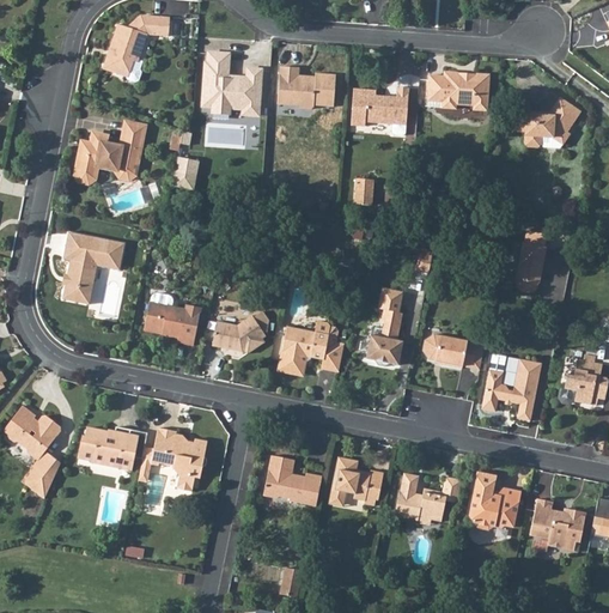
[(104,56),(101,67),(120,73),(125,82),(132,84),(136,82),(139,74),(136,68),(138,67),(140,61),(136,60),(146,34),(168,35),(169,16),(139,14),(123,28),(115,25),(107,52),(109,52),(107,58),(104,56)]
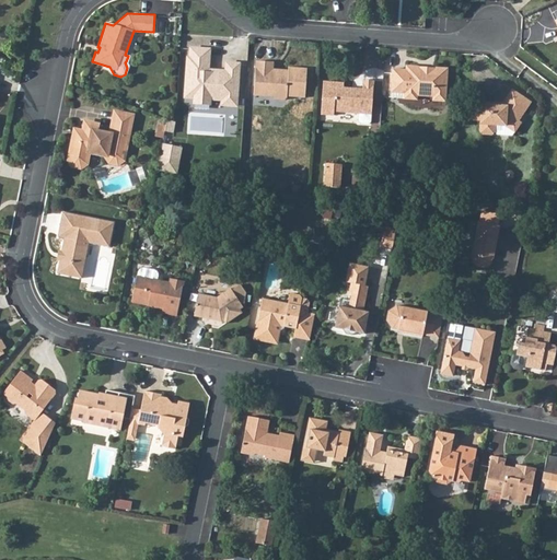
[(205,48),(189,47),(188,56),(186,56),(184,96),(192,96),(192,102),(207,103),(208,97),(219,98),(220,98),(220,93),(235,94),(238,62),(225,61),(224,70),(219,70),(219,72),(211,71),(211,69),(207,69),(208,55),(205,55),(205,48)]
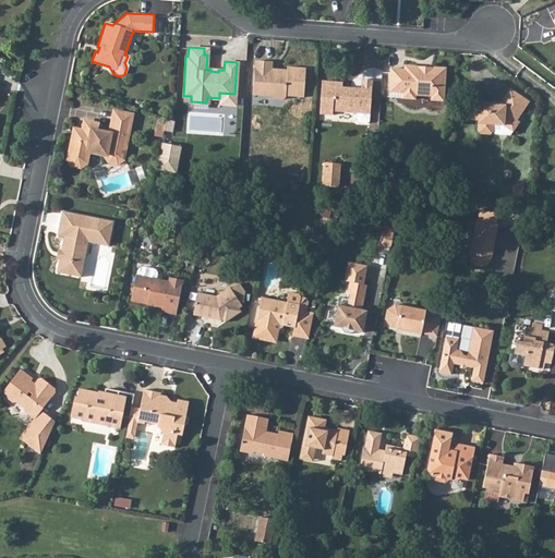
[(253,60),(251,93),(270,94),(270,96),(284,96),(284,92),(303,92),(304,67),(286,65),(286,69),(278,69),(278,71),(272,71),(272,61),(253,60)]
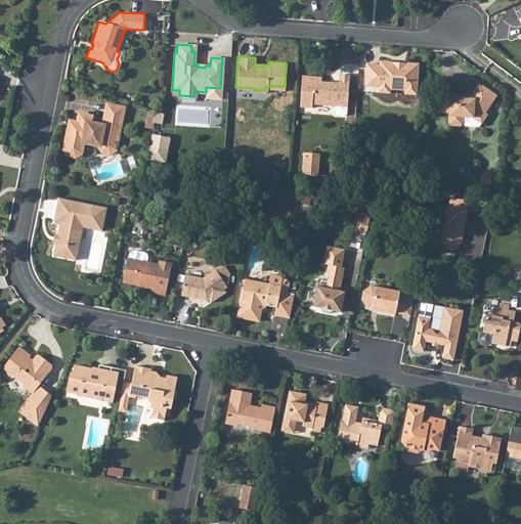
[(416,62),(400,61),(401,63),(389,62),(389,59),(376,59),(376,62),(365,61),(364,84),(364,90),(375,90),(387,91),(387,87),(401,88),(401,92),(415,93),(415,73),(416,70),(416,62)]
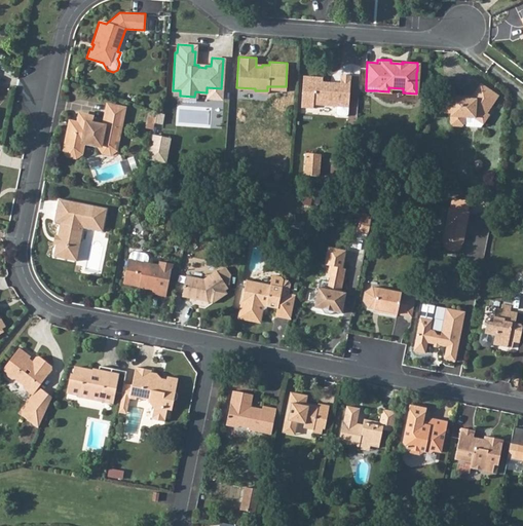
[(302,75),(300,105),(311,105),(312,101),(335,102),(335,106),(346,106),(348,73),(339,73),(339,82),(328,82),(328,80),(320,79),(320,75),(302,75)]
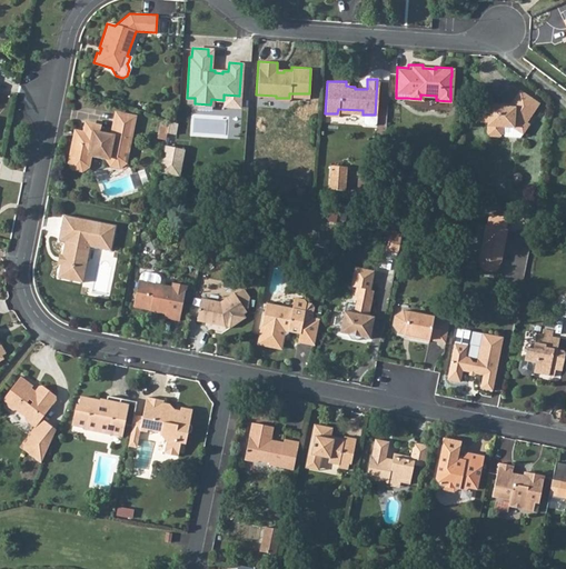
[(538,100),(519,88),(510,102),(510,105),(489,102),(489,100),(477,99),(476,118),(487,119),(486,130),(489,133),(502,133),(504,131),(505,125),(515,126),(520,117),(526,120),(538,100)]
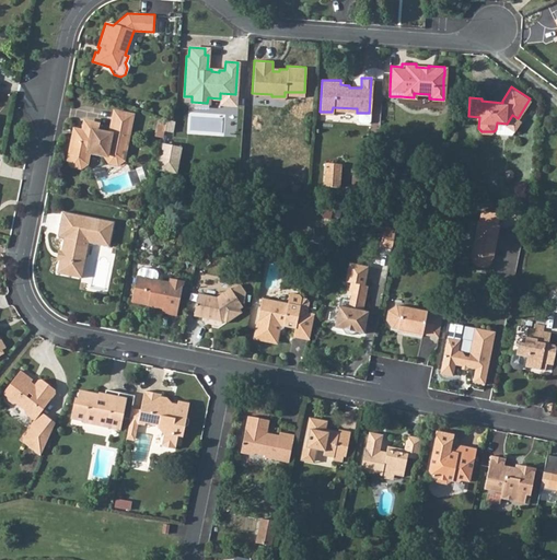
[(235,94),(220,93),(220,98),(219,98),(219,104),(235,105),(235,94)]
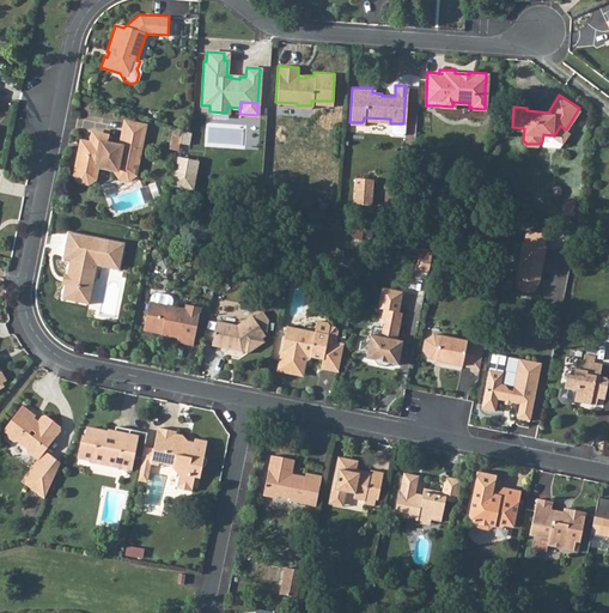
[(77,159),(75,171),(79,178),(87,181),(93,176),(96,162),(115,165),(115,171),(119,177),(125,178),(131,178),(133,175),(144,125),(123,120),(119,147),(107,145),(108,135),(92,132),(90,141),(85,140),(83,151),(79,150),(78,157),(77,159)]
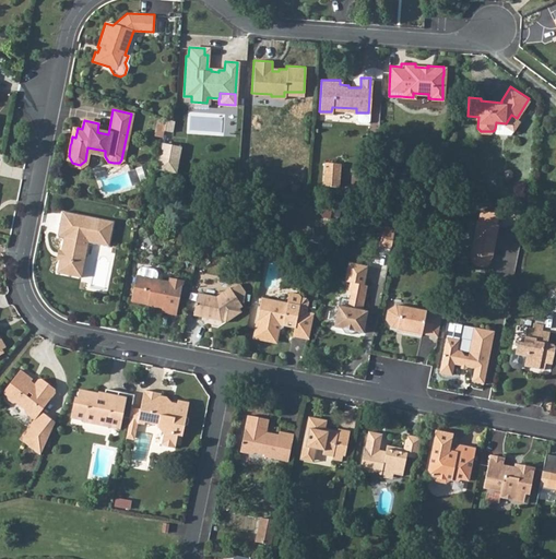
[(517,118),(511,115),(506,123),(513,128),(519,119),(517,118)]
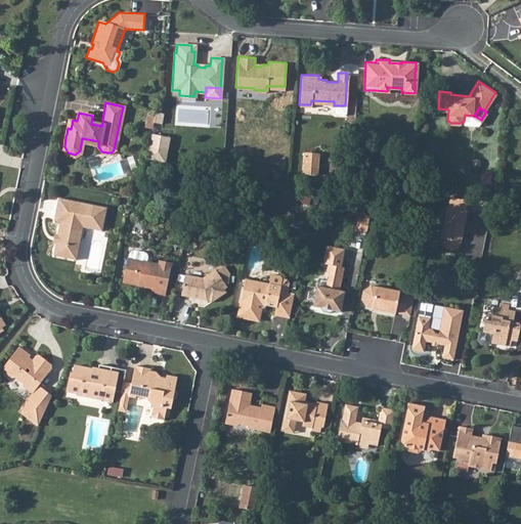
[(146,159),(165,162),(169,137),(150,134),(146,159)]
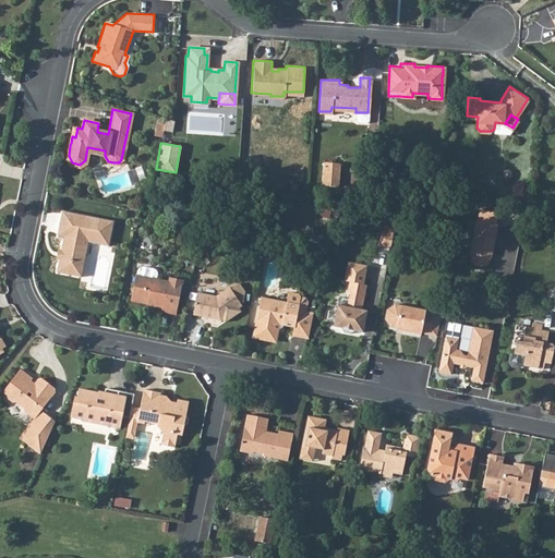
[(324,158),(322,182),(339,183),(341,159),(324,158)]
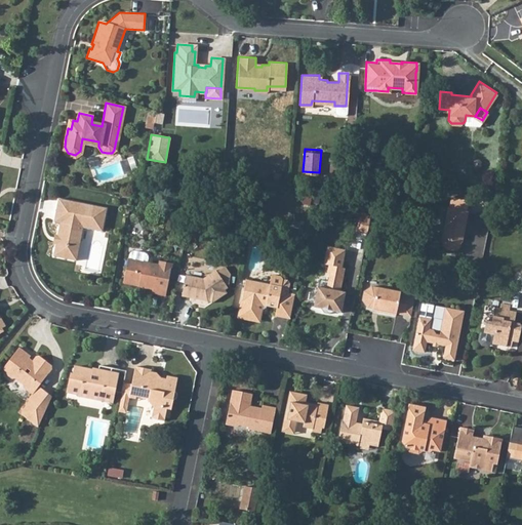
[(61,243),(56,243),(54,255),(77,259),(83,226),(102,230),(107,207),(59,197),(54,220),(62,221),(58,235),(63,236),(61,243)]
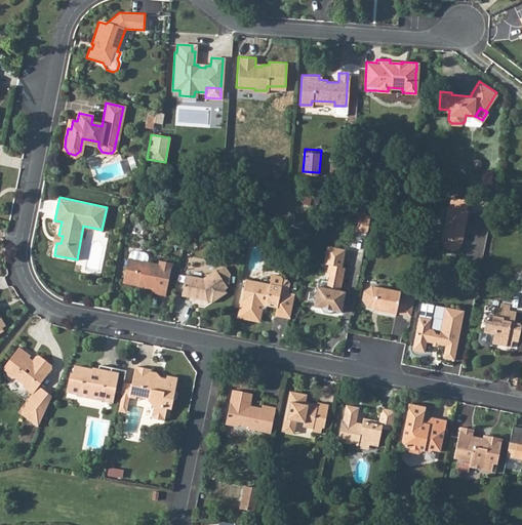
[(450,199),(448,205),(467,211),(468,205),(450,199)]
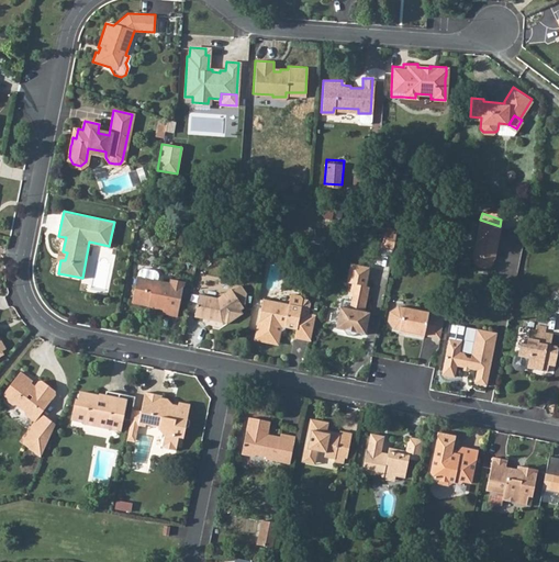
[(481,223),(473,257),(494,261),(502,228),(481,223)]
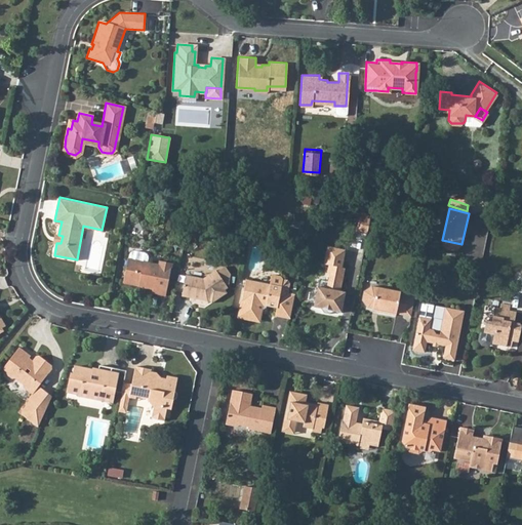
[(367,228),(369,215),(359,213),(357,226),(367,228)]
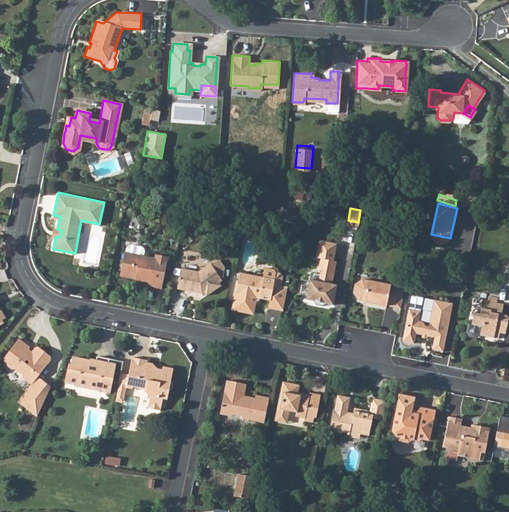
[(52,236),(55,237),(59,237),(61,230),(57,229),(54,228),(52,236)]
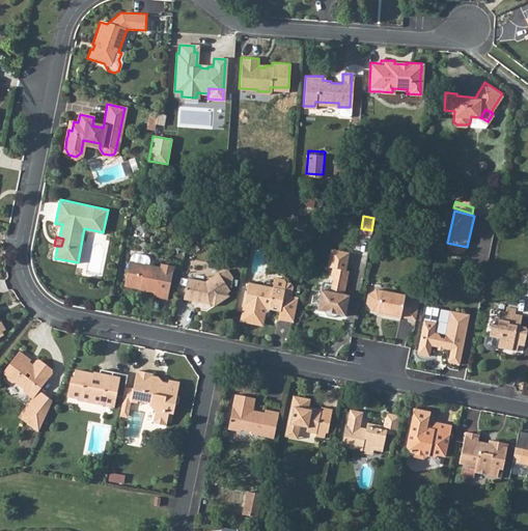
[(342,294),(346,270),(343,270),(346,252),(329,249),(326,267),(329,268),(327,277),(331,278),(328,290),(320,288),(317,296),(314,308),(322,309),(324,312),(325,315),(331,316),(336,313),(343,314),(348,295),(342,294)]
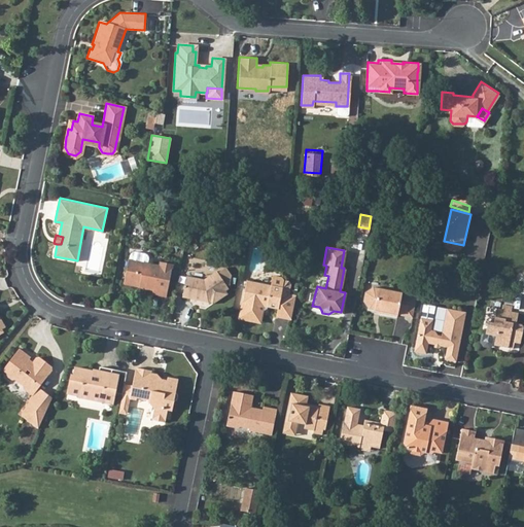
[(127,258),(123,281),(133,282),(133,280),(138,281),(138,285),(151,288),(151,291),(166,294),(169,280),(165,279),(168,261),(159,260),(158,265),(146,262),(147,257),(144,252),(133,250),(129,253),(128,258),(127,258)]
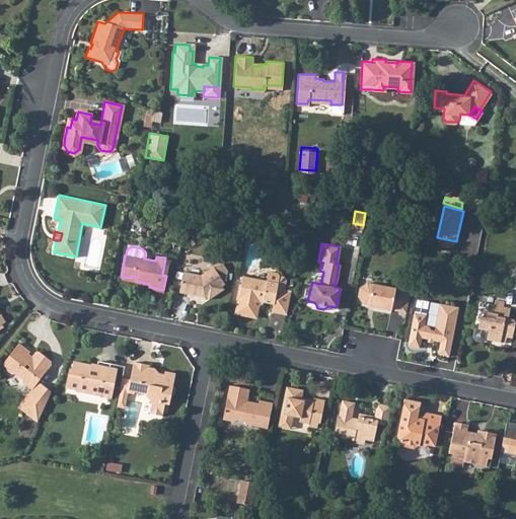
[(183,270),(179,292),(188,294),(192,291),(203,293),(206,296),(209,294),(211,297),(225,288),(223,284),(226,282),(224,278),(226,277),(228,267),(222,262),(216,266),(202,274),(183,270)]
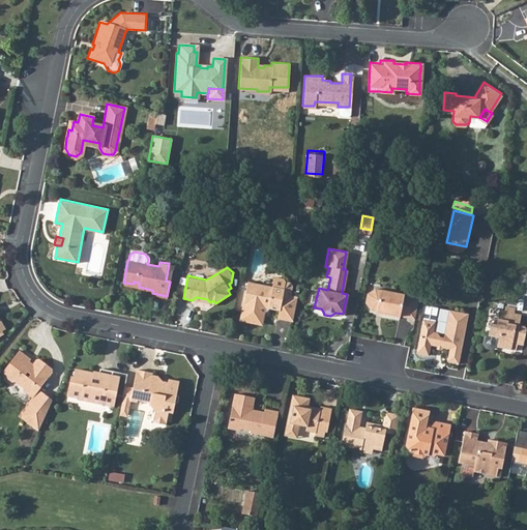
[(271,286),(247,282),(242,303),(240,315),(244,321),(256,323),(262,319),(264,311),(267,308),(268,306),(279,308),(277,317),(293,320),(297,294),(290,293),(292,282),(283,275),(274,273),(271,286)]
